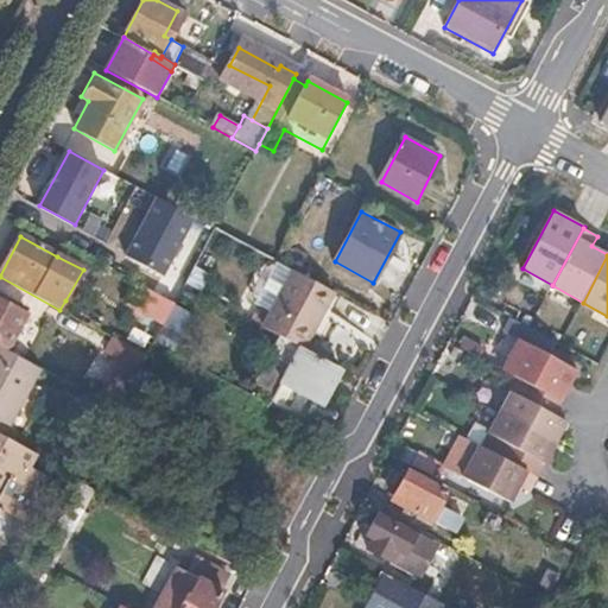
[(265,329),(282,339),(304,350),(335,293),(296,272),(265,329)]
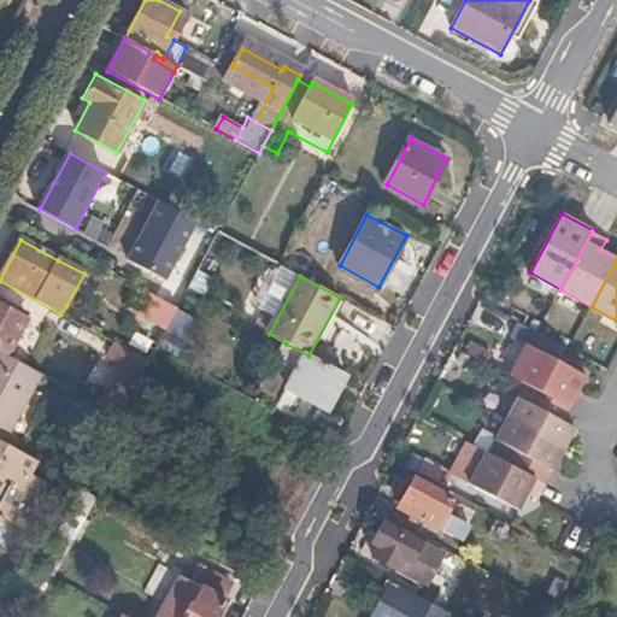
[(165,330),(178,306),(140,286),(128,311),(165,330)]
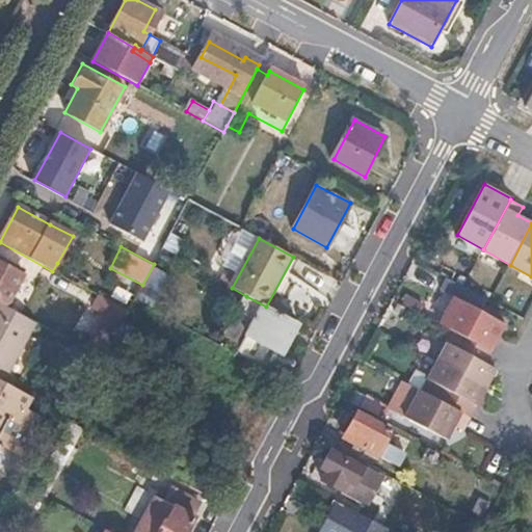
[(0,304),(8,309),(25,276),(0,262),(0,304)]
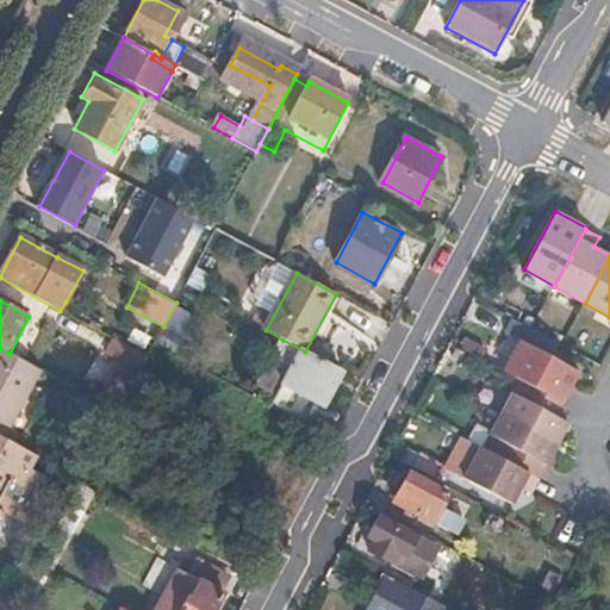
[(29,317),(10,354),(25,362),(45,325),(29,317)]
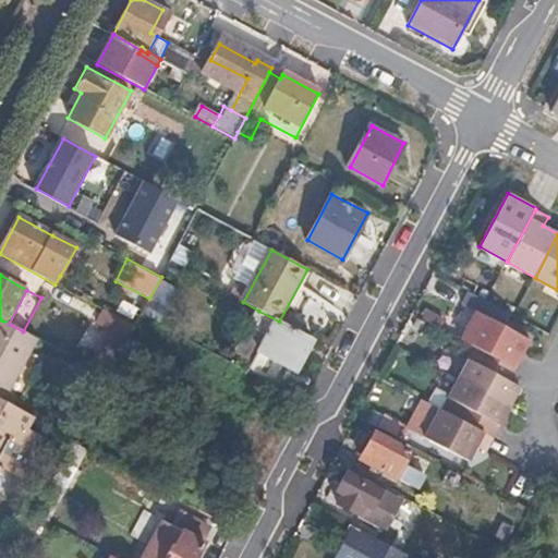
[(313,339),(279,322),(258,311),(249,329),(267,340),(249,373),(284,392),(313,339)]
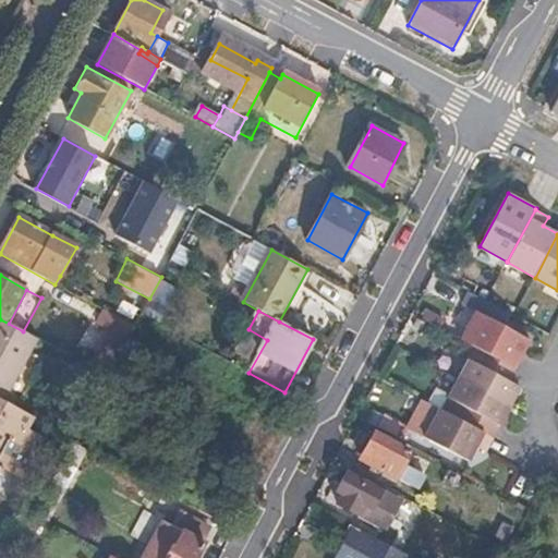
[(110,335),(93,368),(98,372),(108,377),(116,364),(134,328),(120,320),(105,312),(96,326),(110,335)]
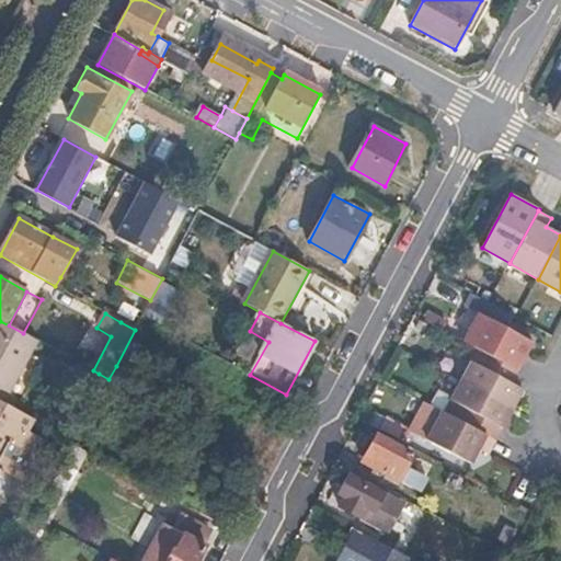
[(491,356),(517,370),(533,342),(481,313),(465,342),(491,356)]
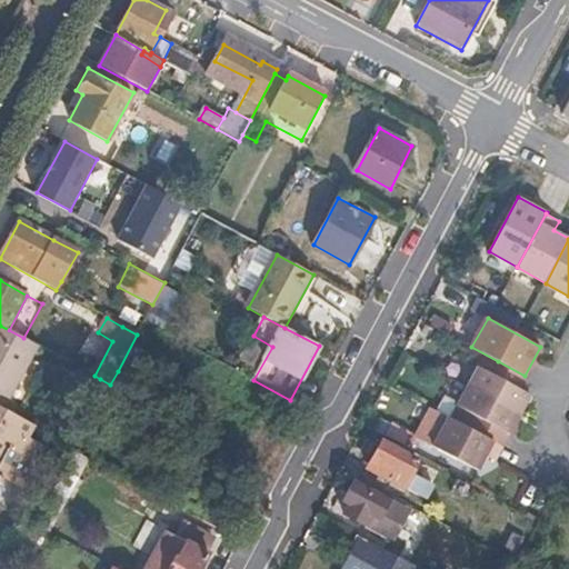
[(0,407),(6,410),(39,347),(23,338),(9,330),(0,326),(0,407)]
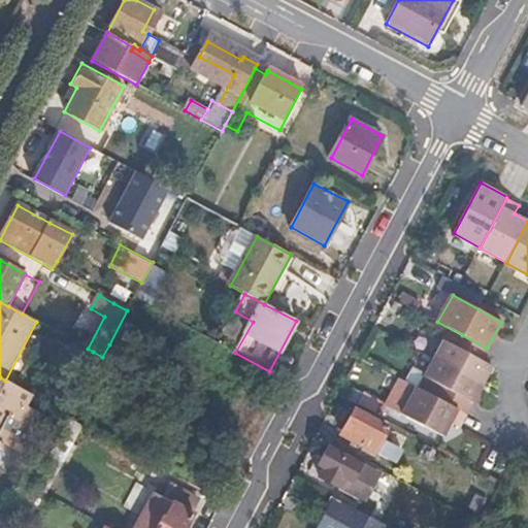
[(493,369),(481,362),(487,349),(462,335),(454,348),(446,343),(436,361),(484,386),(493,369)]
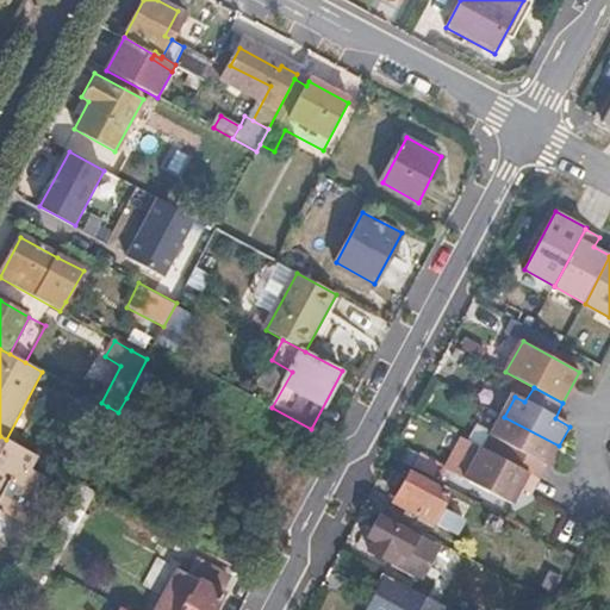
[(508,465),(539,481),(559,446),(504,417),(493,437),(515,449),(508,465)]
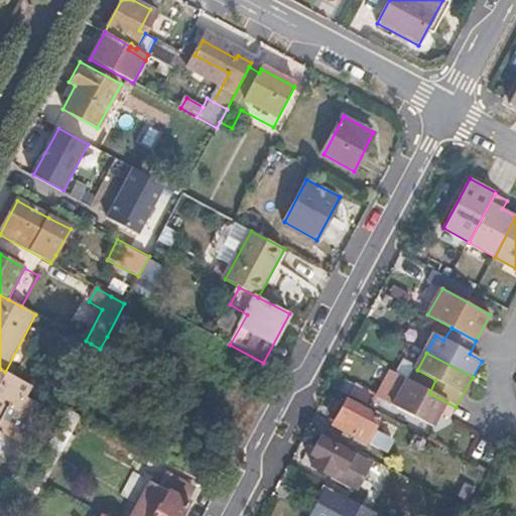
[(25,393),(29,385),(5,372),(0,369),(0,421),(3,422),(6,433),(23,442),(42,403),(25,393)]
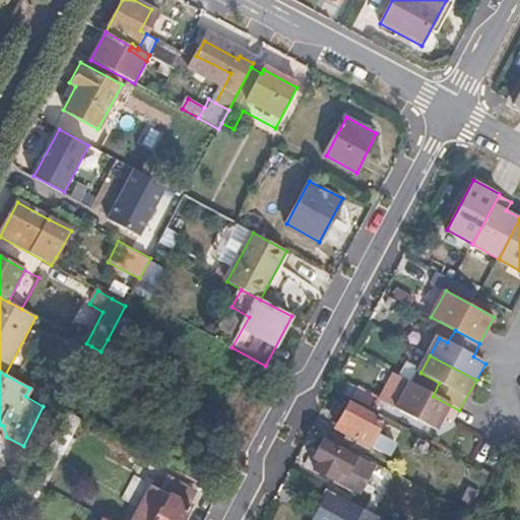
[(459,410),(433,396),(392,374),(379,398),(437,432),(444,418),(452,423),(459,410)]
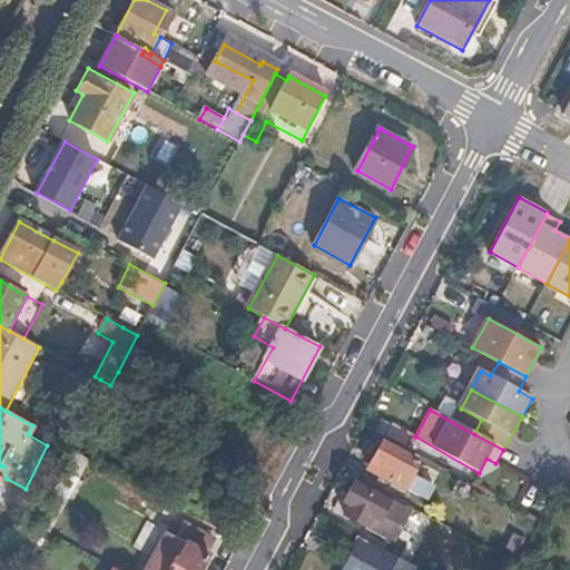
[(55,436),(67,443),(74,429),(62,423),(55,436)]
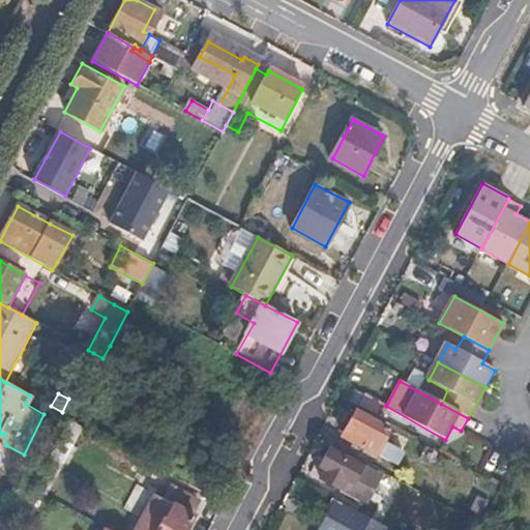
[(377,453),(389,431),(355,412),(343,435),(377,453)]
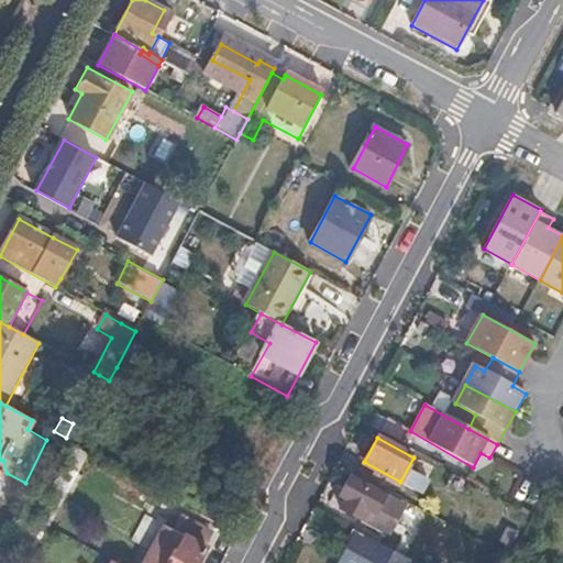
[(400,508),(349,479),(340,495),(346,498),(340,509),(385,534),(400,508)]
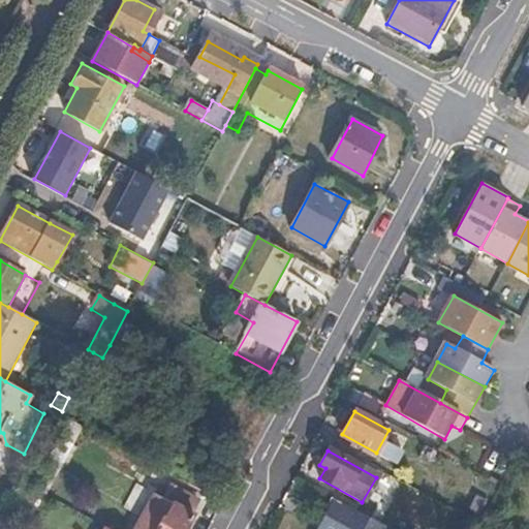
[(187,528),(200,504),(175,490),(167,504),(154,497),(136,528),(187,528)]
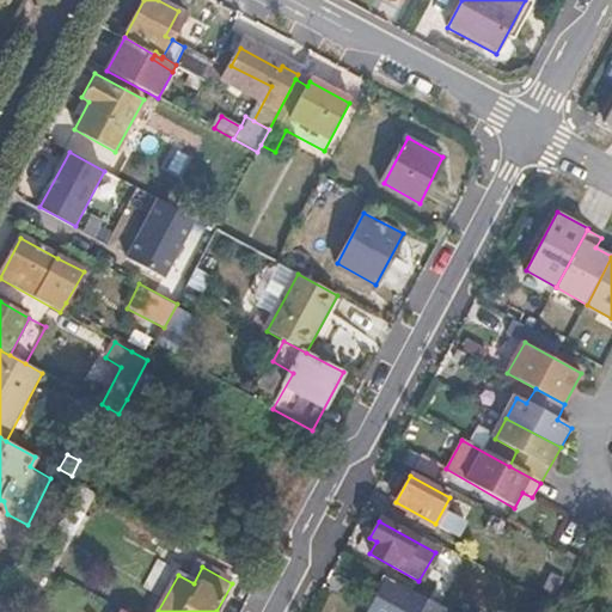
[(379,609),(377,611),(445,611),(446,611),(387,579),(373,605),(379,609)]
